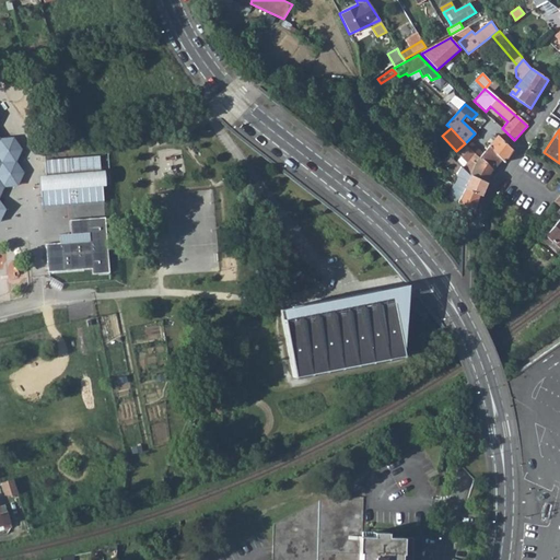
[(513,150),(499,135),(490,146),(502,159),(505,161),(513,150)]
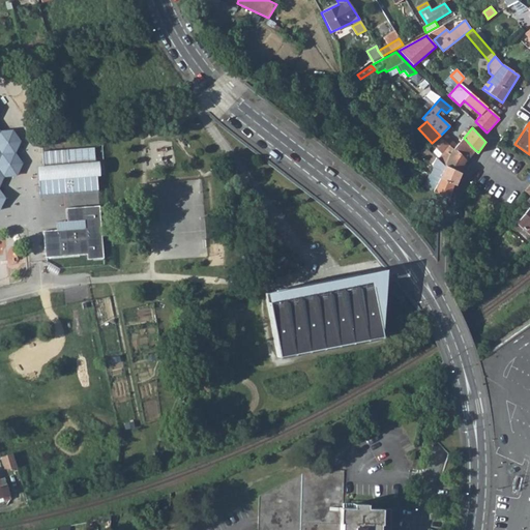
[(0,185),(3,179),(16,179),(22,167),(16,155),(20,144),(12,134),(0,135),(0,185)]
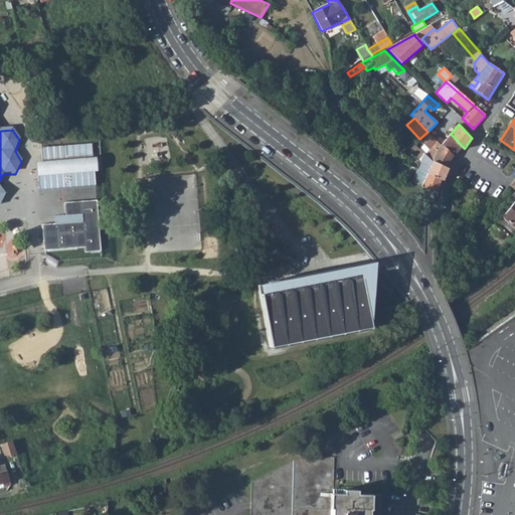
[(452,157),(452,156),(441,145),(437,141),(427,132),(419,139),(430,149),(425,154),(433,162),(446,167),(452,157)]
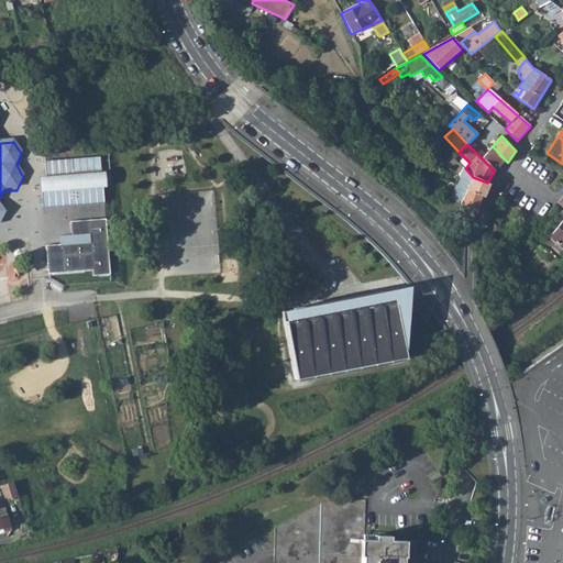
[(505,159),(493,146),(482,158),(494,170),(494,172),(495,172),(505,159)]
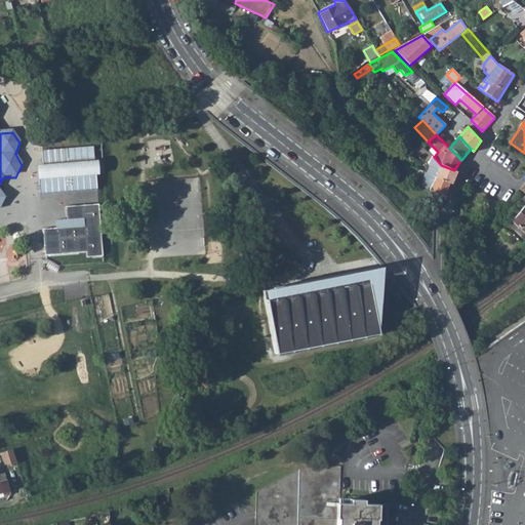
[(439,169),(436,176),(448,183),(451,184),(456,171),(454,170),(441,165),(434,157),(420,145),(416,150),(425,159),(417,169),(419,170),(426,172),(427,172),(431,164),(439,169)]
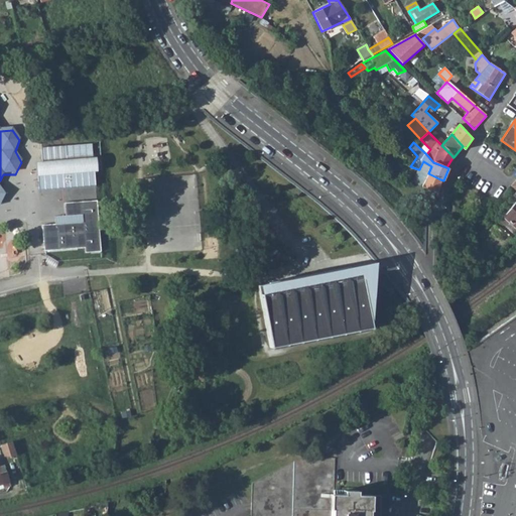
[(91,143),(41,147),(42,160),(36,160),(39,188),(95,183),(94,169),(98,169),(97,155),(92,156),(91,143)]
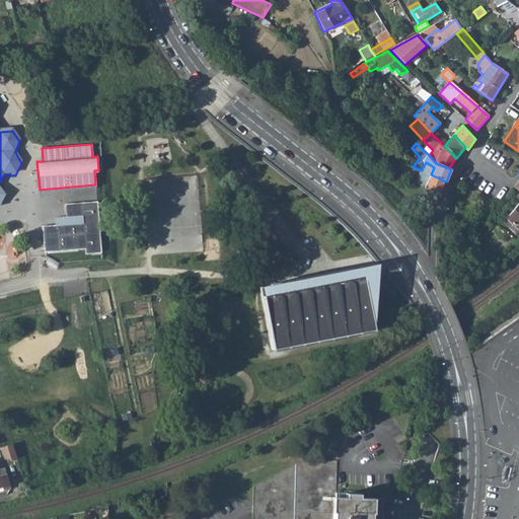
[(404,161),(402,164),(400,162),(398,164),(403,170),(412,175),(415,168),(413,167),(409,165),(404,161)]
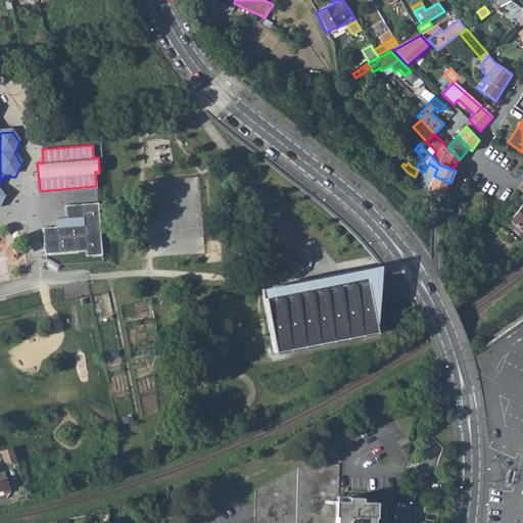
[(434,176),(437,169),(429,163),(425,172),(434,176)]
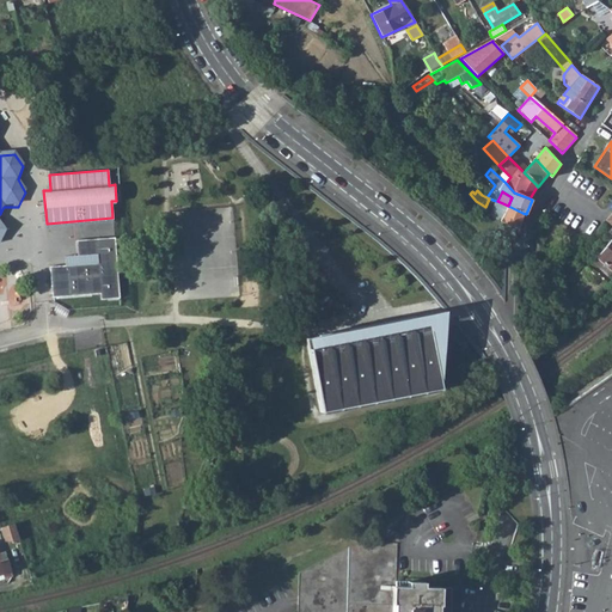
[(490,214),(501,219),(508,206),(497,201),(496,201),(490,214)]
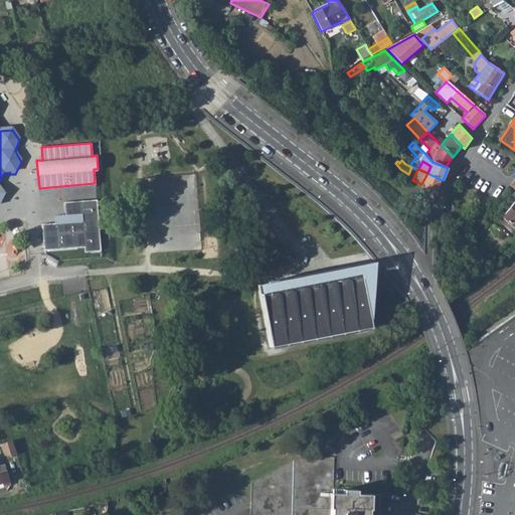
[(421,184),(437,190),(440,179),(427,173),(421,184)]
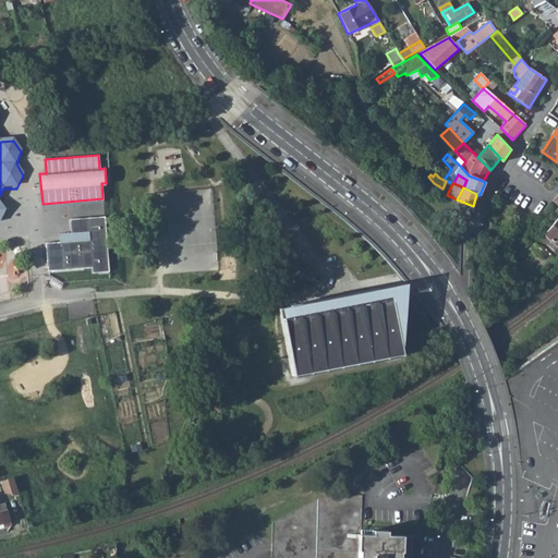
[(557,207),(555,211),(557,214),(557,217),(538,238),(554,251),(557,246),(557,245),(557,207)]
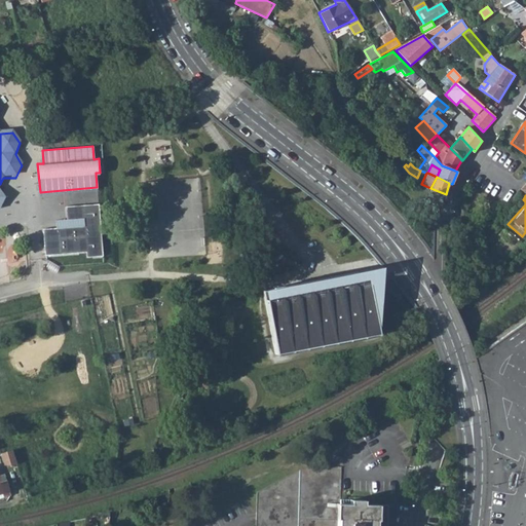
[(58,228),(43,230),(45,255),(86,252),(86,256),(104,255),(100,203),(67,207),(68,218),(58,219),(58,228)]
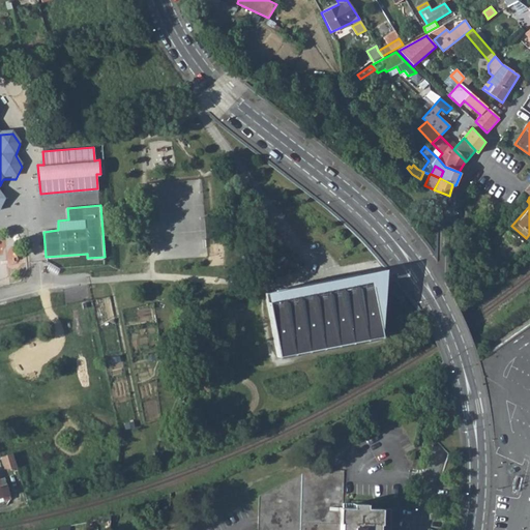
[(483,271),(492,260),(486,255),(476,265),(483,271)]
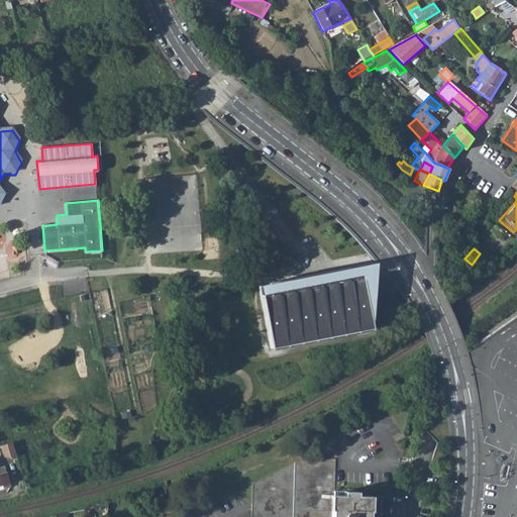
[(306,278),(260,287),(273,349),(373,329),(363,281),(371,279),(369,268),(368,265),(338,271),(306,278)]
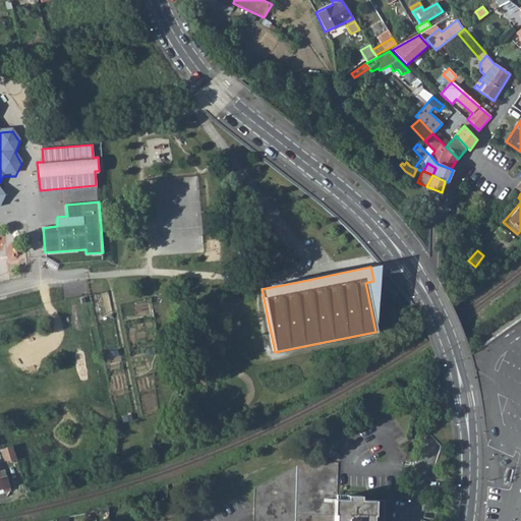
[(10,461),(16,459),(12,446),(0,449),(4,460),(10,461)]
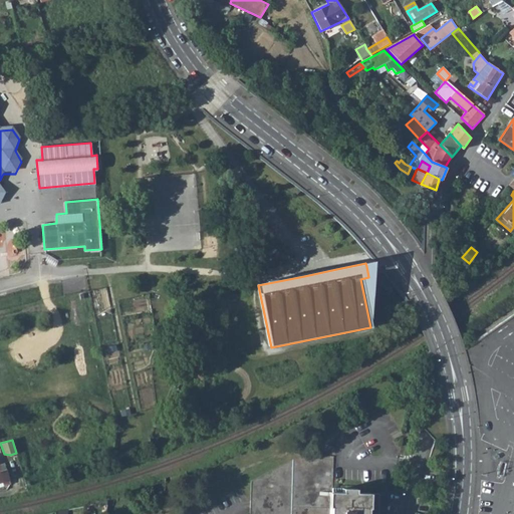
[(251,480),(249,513),(378,513),(379,493),(355,492),(355,488),(342,488),(342,492),(331,492),(332,456),(299,455),(251,480)]
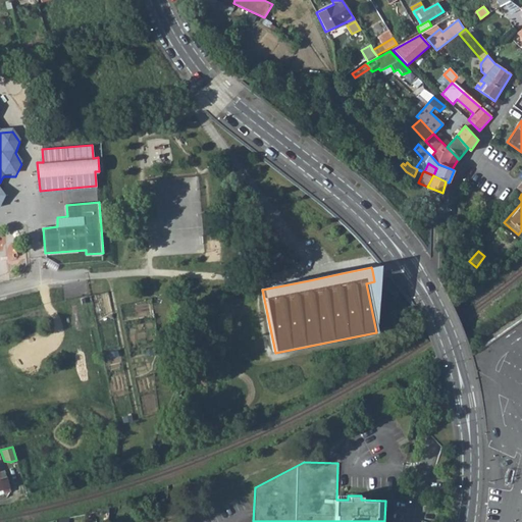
[(516,469),(509,468),(506,480),(512,482),(516,469)]
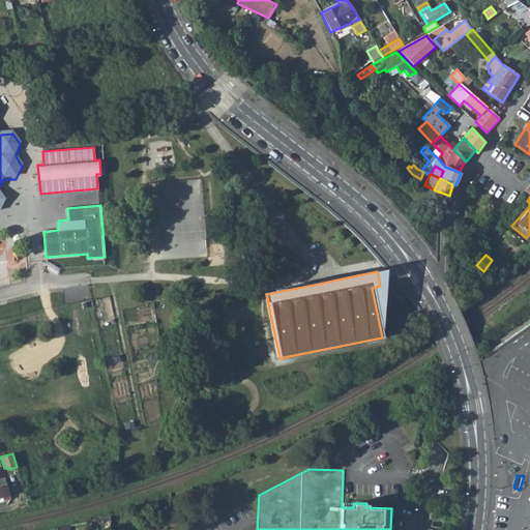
[(0,483),(0,496),(1,497),(2,501),(9,499),(5,482),(0,483)]
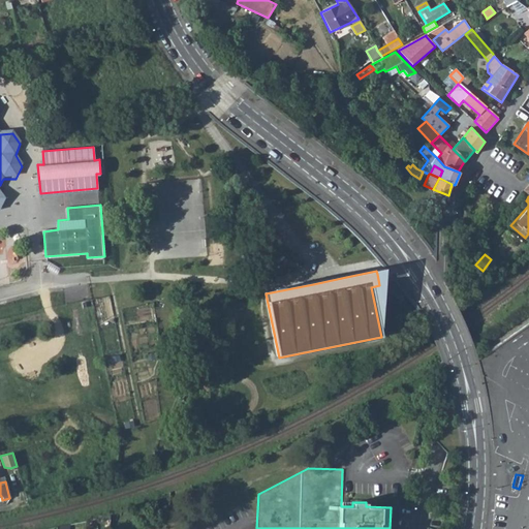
[(85,528),(109,528),(111,516),(86,521),(85,528)]
